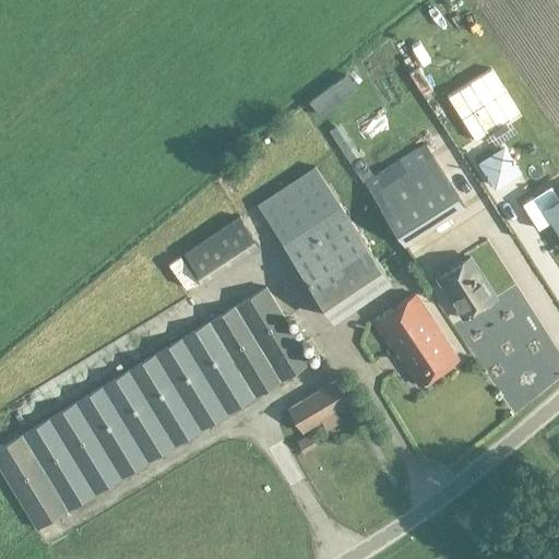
[(335,118),(357,109),(351,96),(329,105),(335,118)]
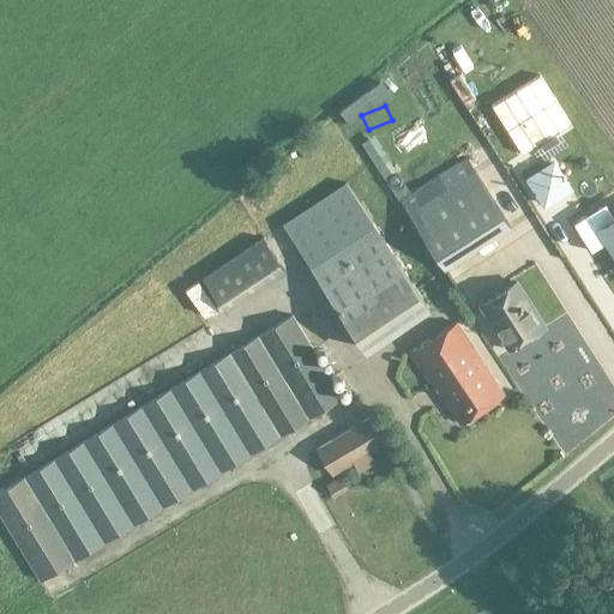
[(444,268),(509,227),(510,226),(467,157),(401,199),(444,268)]
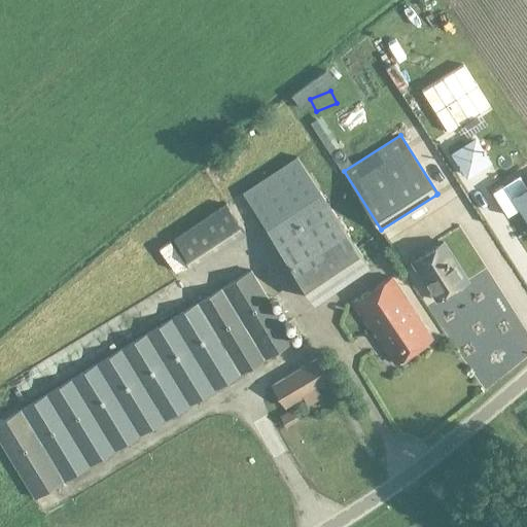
[(466,175),(489,162),(475,140),(453,153),(466,175)]
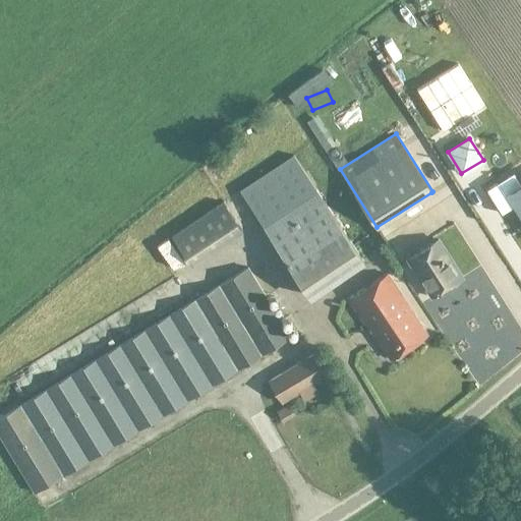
[(294,156),(240,190),(310,296),(363,261),(294,156)]
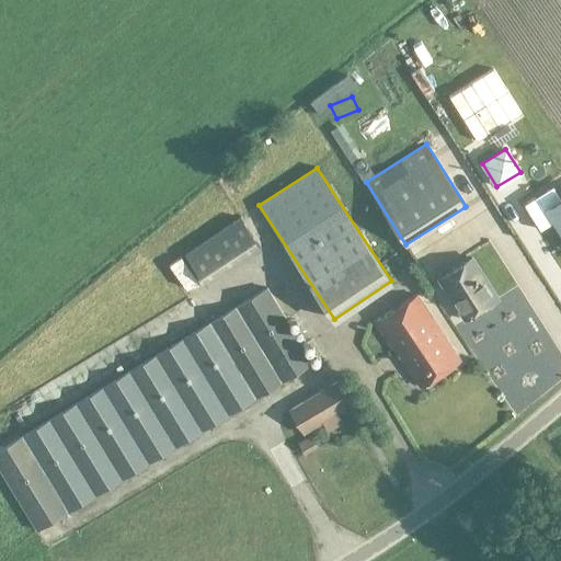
[(560,198),(552,185),(536,196),(560,235),(560,198)]
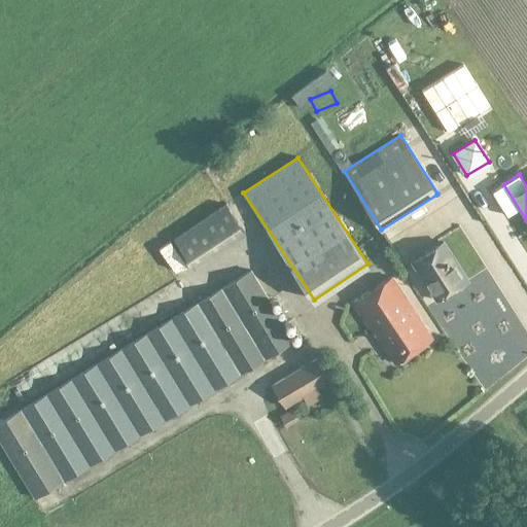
[(167,227),(187,257),(241,219),(219,189),(167,227)]
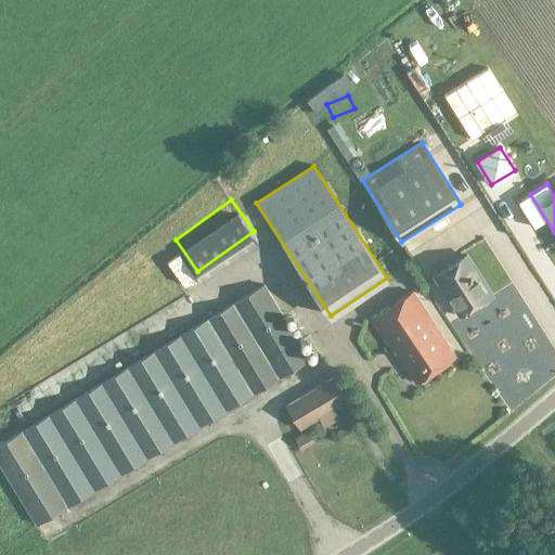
[(466,256),(434,276),(460,317),(492,296),(466,256)]
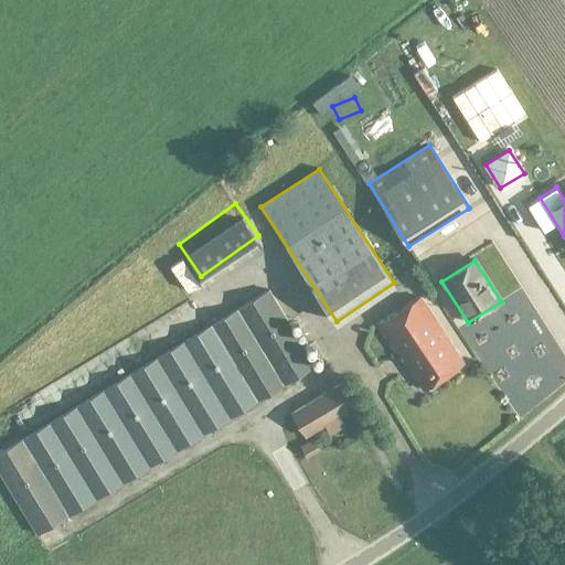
[(151,466),(316,364),(269,289),(105,391),(151,466)]
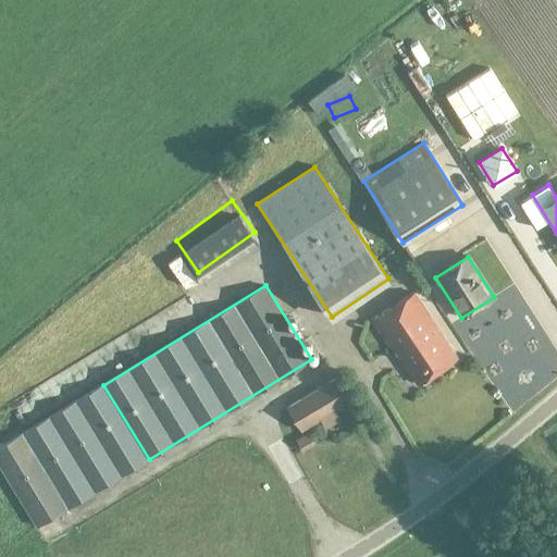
[(417,384),(457,358),(415,294),(375,320),(417,384)]
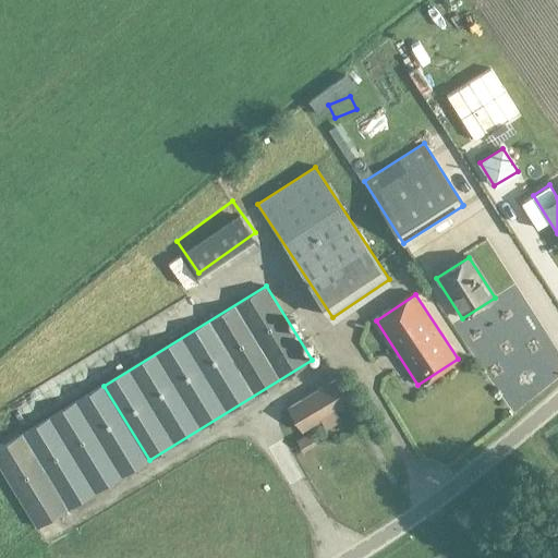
[(0,557),(108,557),(171,520),(74,362),(37,385),(28,372),(0,388),(0,392),(7,403),(0,407),(0,557)]
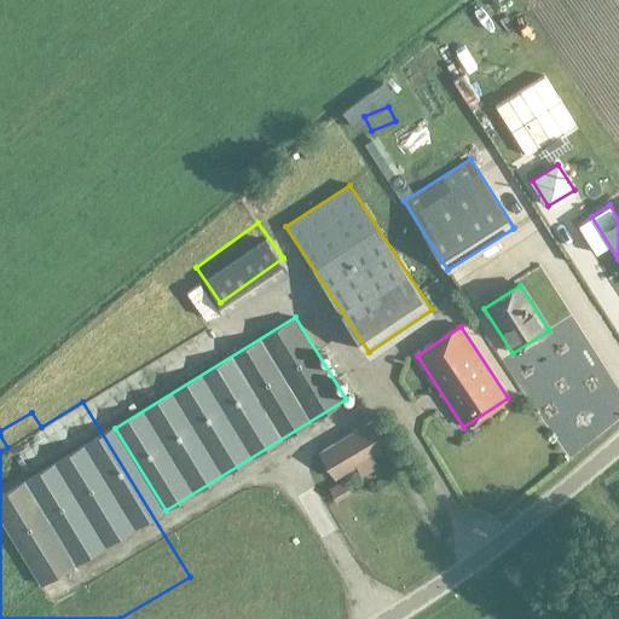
[(395,443),(380,416),(322,451),(337,478),(395,443)]
